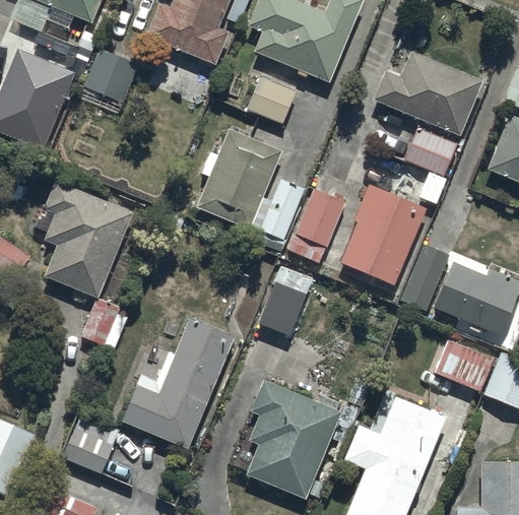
[(38,0),(91,22),(101,0),(38,0)]
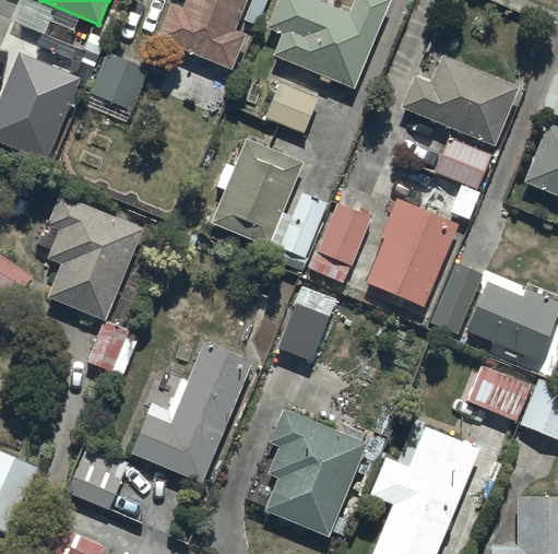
[(157,38),(232,69),(246,34),(235,30),(247,0),(186,0),(182,8),(171,3),(157,38)]
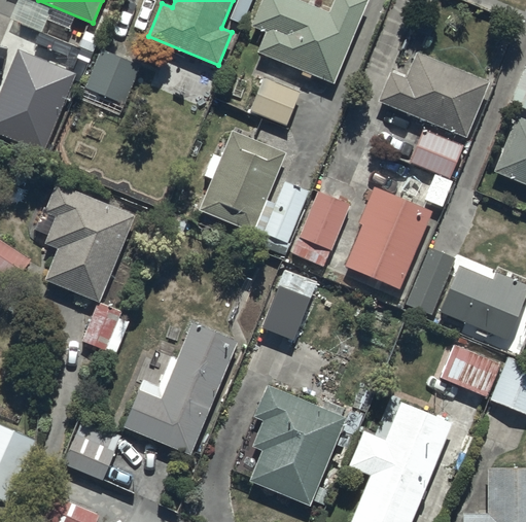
[(257,53),(334,83),(369,0),(334,0),(328,12),(297,0),(261,0),(251,26),(266,32),(257,53)]
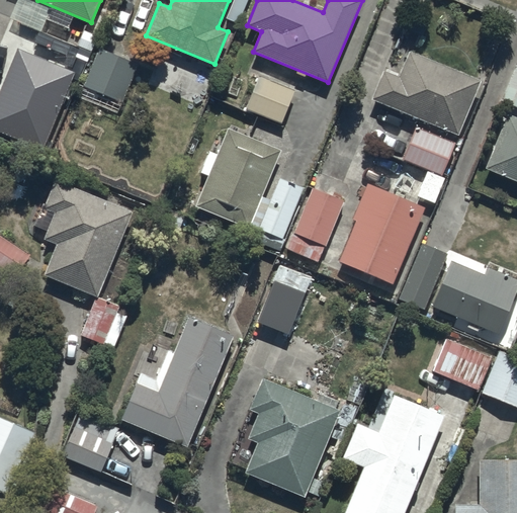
[(17,48),(0,89),(0,131),(42,149),(74,71),(17,48)]
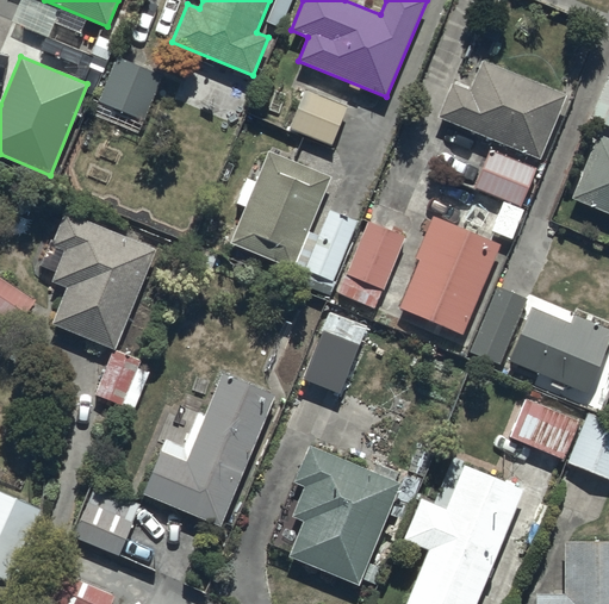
[(161,75),(116,56),(98,100),(143,119),(161,75)]
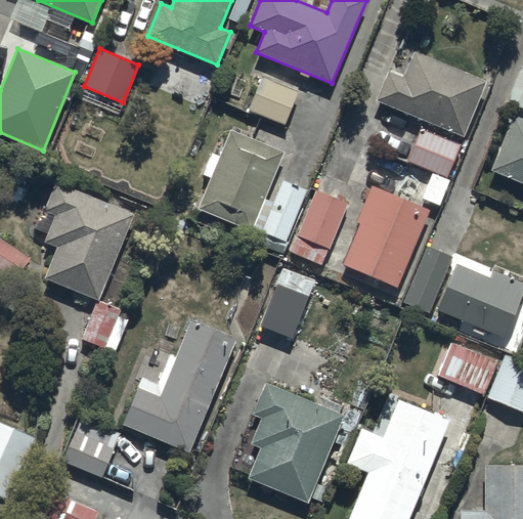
[(376,100),(464,137),(486,82),(413,52),(403,78),(388,72),(376,100)]
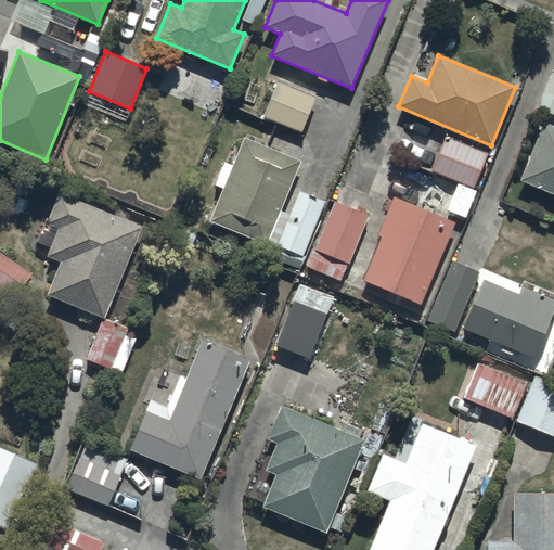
[(537,106),(553,114),(553,69),(552,69),(537,106)]
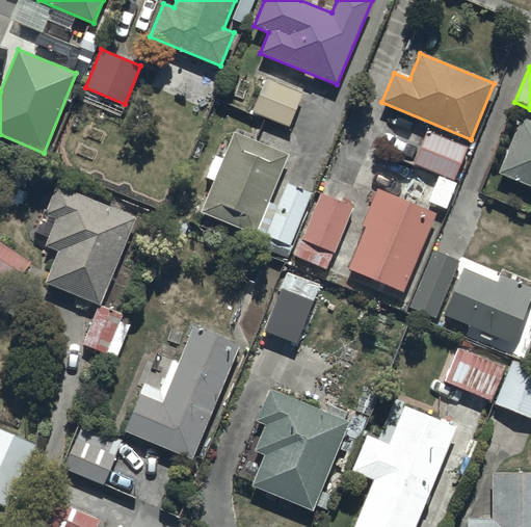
[(253,111),(289,126),(302,91),(266,78),(253,111)]
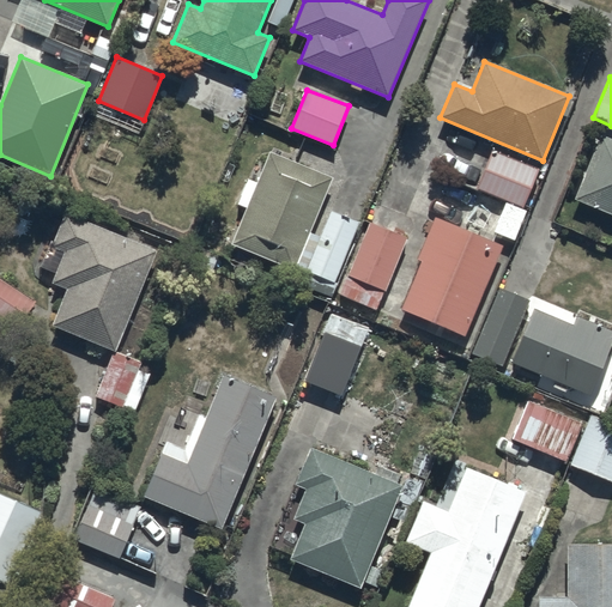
[(611,214),(611,139),(600,135),(574,200),(611,214)]
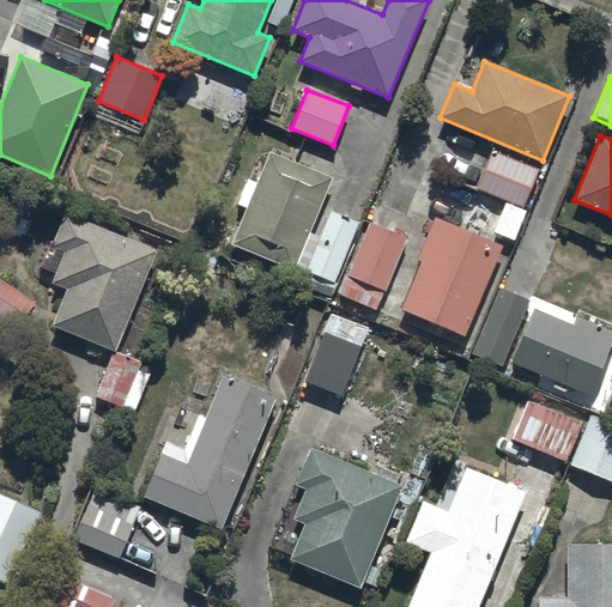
[(539,168),(492,150),(477,188),(522,207),(539,168)]
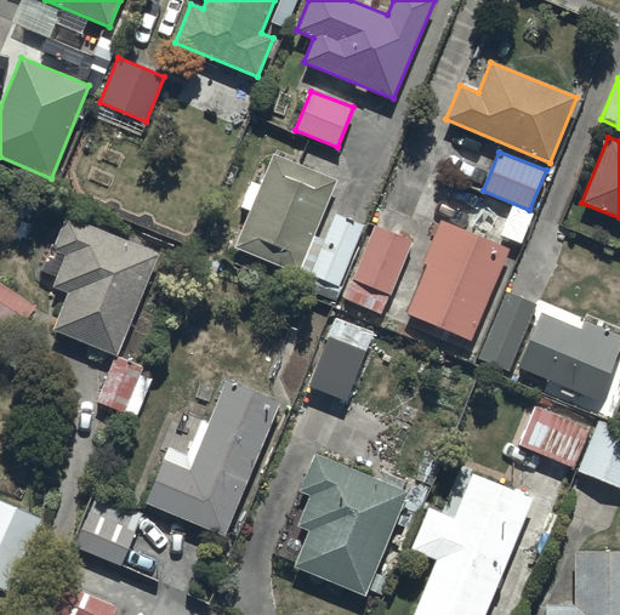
[(337,181),(273,153),(234,248),(297,274),(337,181)]
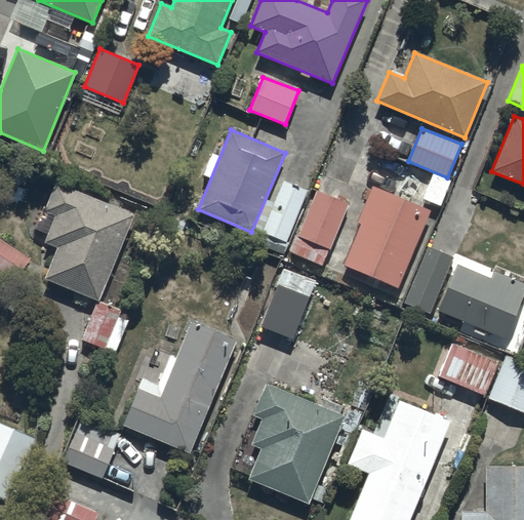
[(450,181),(432,173),(422,199),(440,205),(450,181)]
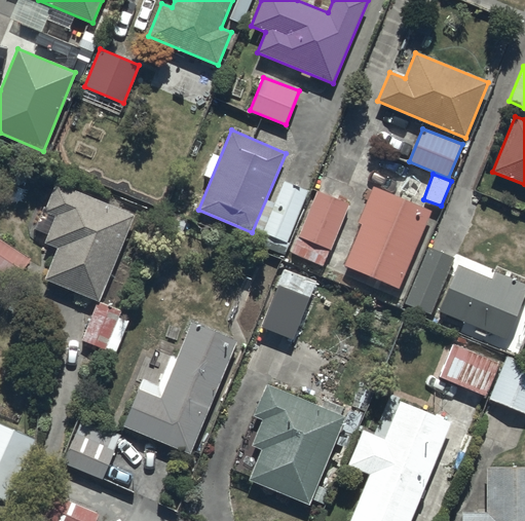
[(307,190),(283,180),(262,231),(287,242),(307,190)]
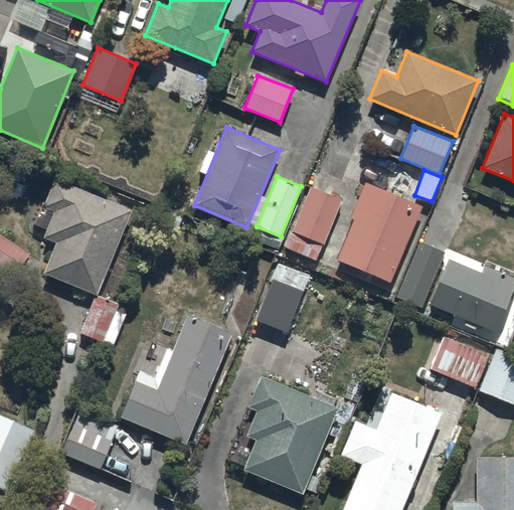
[(56,242),(44,274),(97,295),(132,210),(55,179),(44,207),(54,211),(43,237),(56,242)]
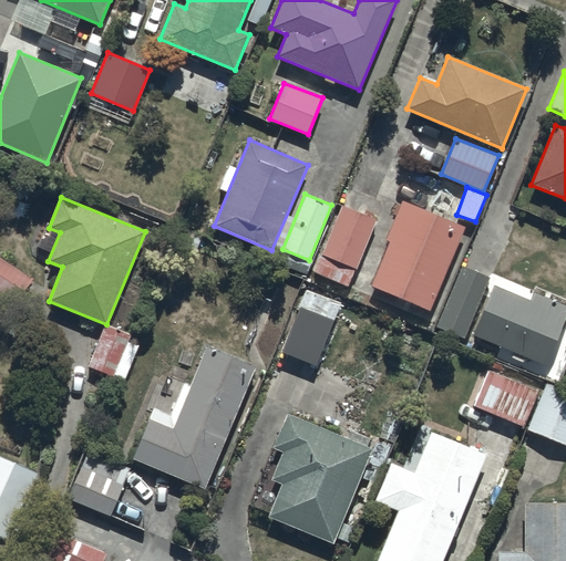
[(371,286),(430,310),(464,227),(402,200),(386,239),(390,241),(371,286)]
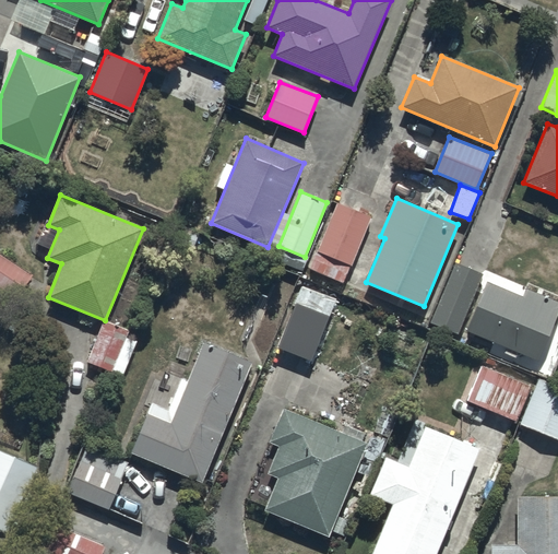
[(309,268),(343,281),(370,216),(336,202),(309,268)]
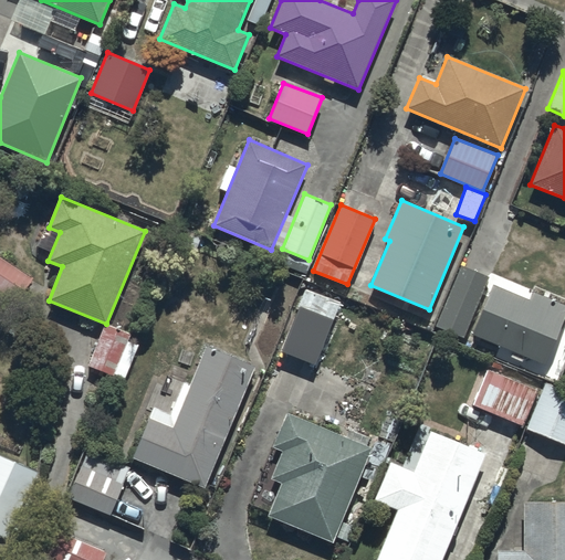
[(0,291),(18,302),(33,277),(0,255),(0,291)]
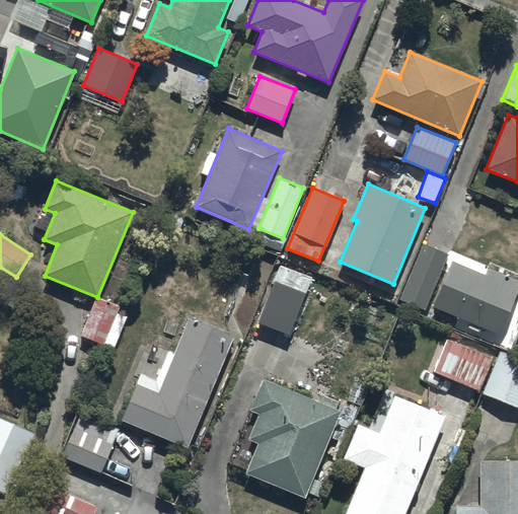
[(423,242),(398,299),(425,309),(448,253),(423,242)]
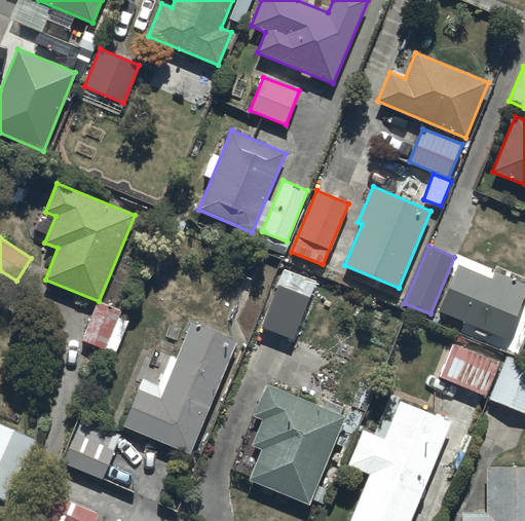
[(293,337),(320,274),(287,261),(261,323),(293,337)]
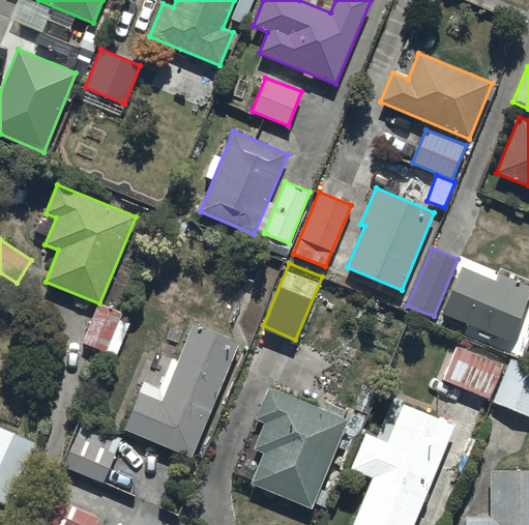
[(461,266),(441,314),(510,342),(528,295),(528,285),(498,273),(496,280),(461,266)]
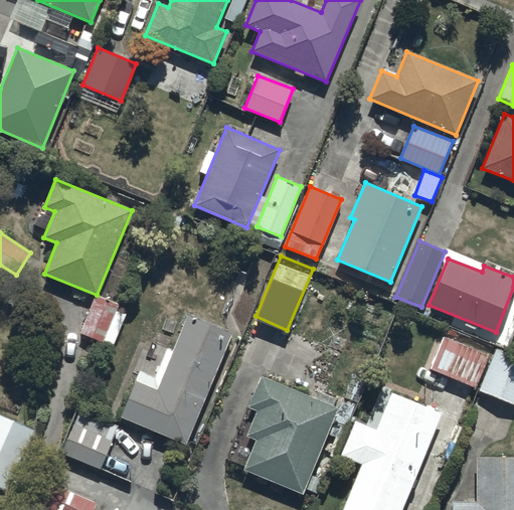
[(96,296),(80,333),(104,341),(118,304),(96,296)]
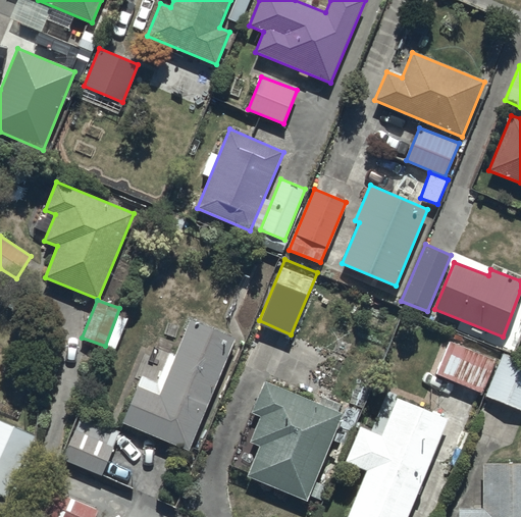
[(122,424),(189,451),(236,340),(190,320),(159,396),(138,386),(122,424)]
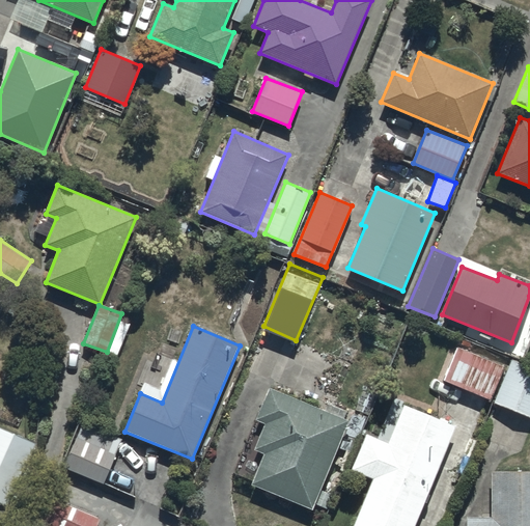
[(444,382),(490,399),(503,366),(457,348),(444,382)]
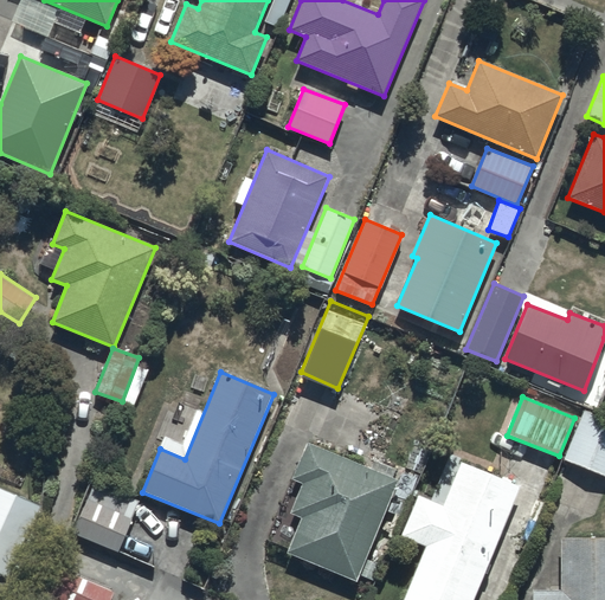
[(564,459),(604,476),(604,417),(584,408),(564,459)]
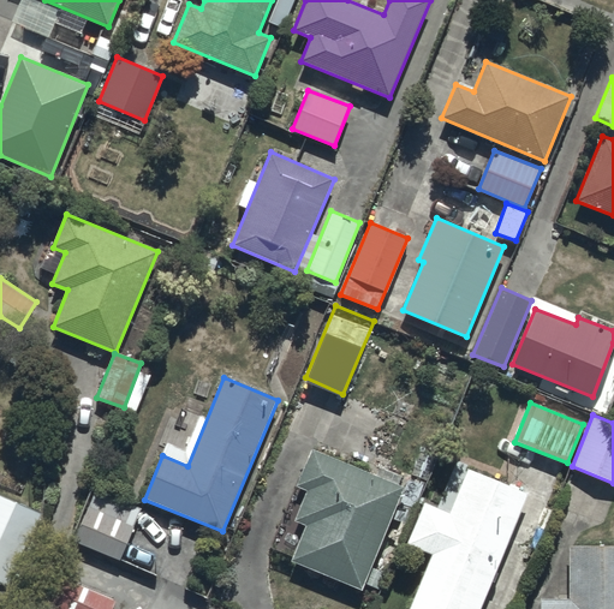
[(291,562),(362,591),(405,488),(311,449),(296,488),(307,491),(294,521),(305,526),(291,562)]
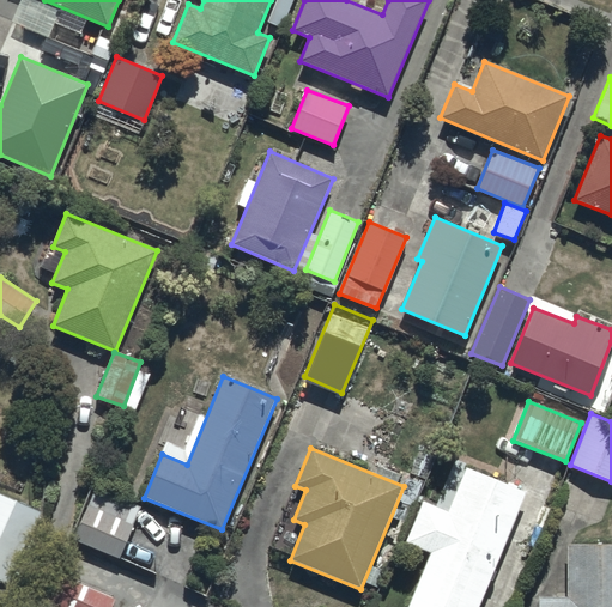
[(407,606),(478,606),(526,493),(466,469),(448,513),(423,502),(405,544),(430,554),(407,606)]
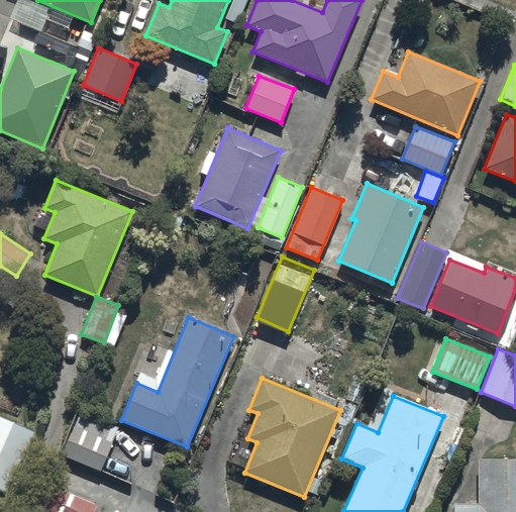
[(61,454),(101,471),(118,425),(79,410),(61,454)]
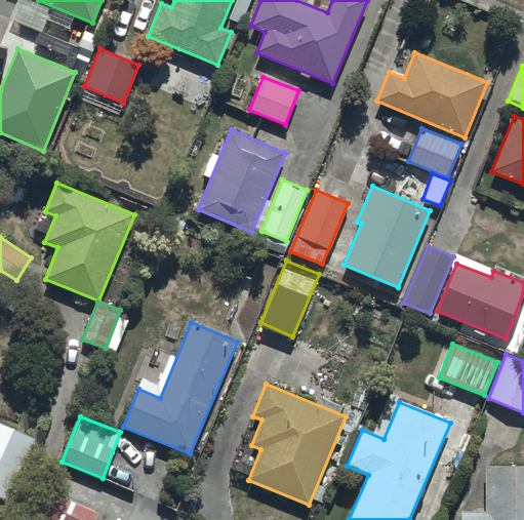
[(0,496),(8,501),(36,439),(0,423),(0,496)]
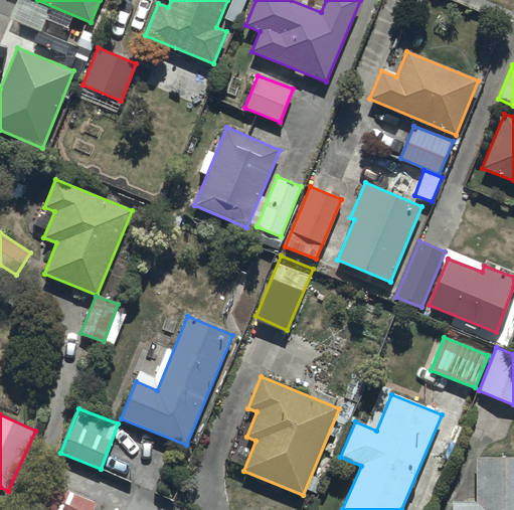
[(513,509),(513,446),(473,447),(472,491),(449,491),(448,509),(513,509)]
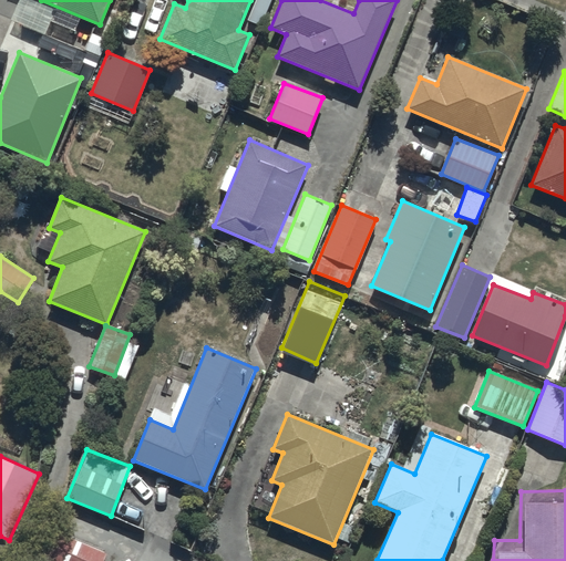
[(45,559),(51,560),(103,560),(106,553),(57,532),(45,559)]
